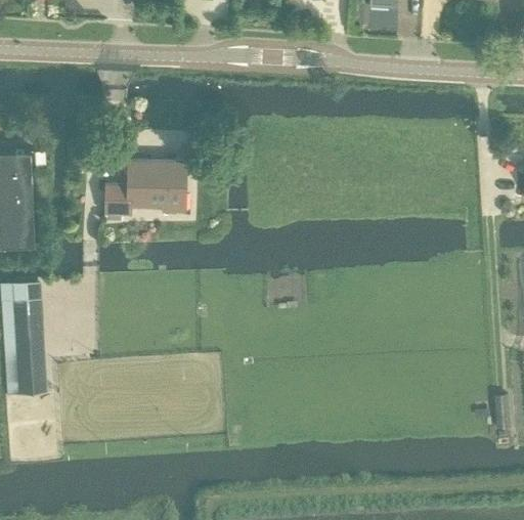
[(369,0),(369,7),(397,8),(396,0),(369,0)]
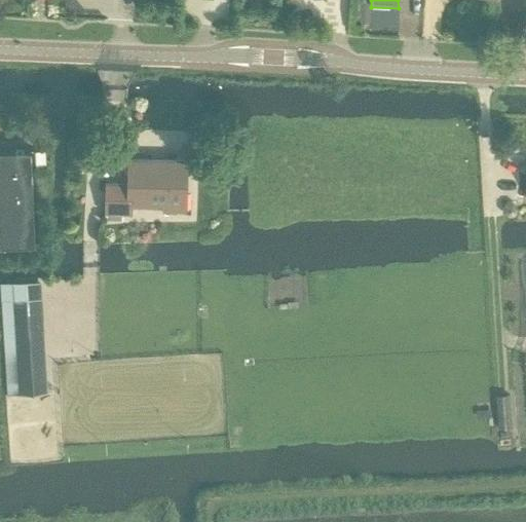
[(0,247),(35,246),(31,151),(0,152),(0,247)]
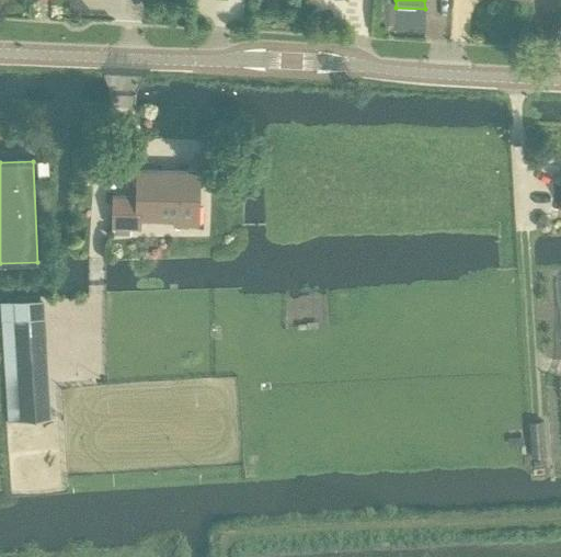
[(113,199),(112,229),(113,229),(113,236),(130,237),(130,229),(138,229),(139,219),(174,220),(174,225),(197,225),(198,173),(137,172),(137,192),(138,192),(138,199),(113,199)]
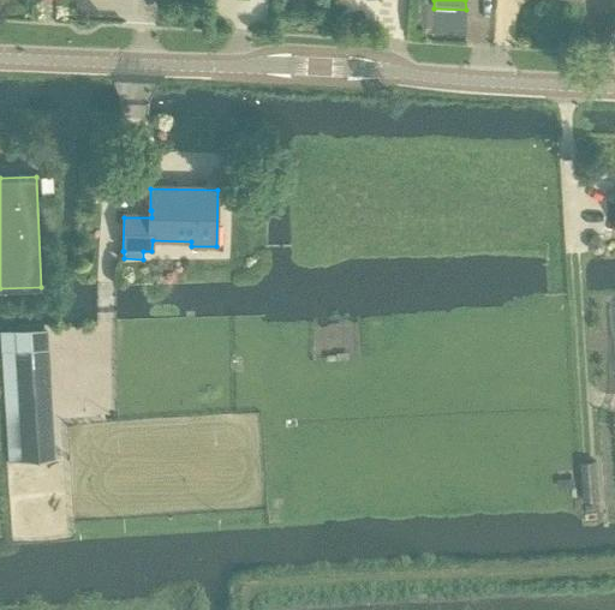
[(598,240),(591,240),(587,246),(587,252),(592,257),(598,257),(603,252),(603,245),(598,240)]
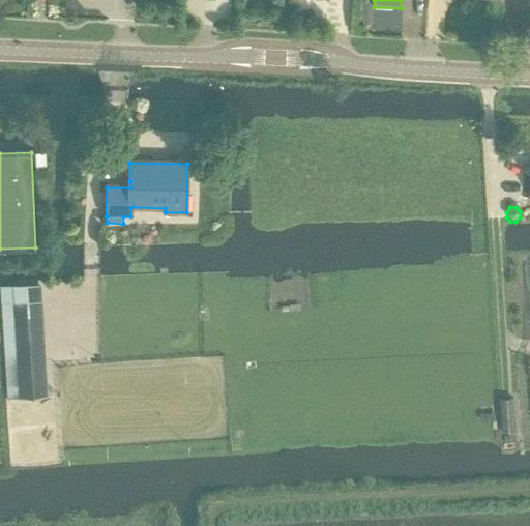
[(48,399),(42,302),(41,285),(0,287),(0,288),(7,402),(48,399)]
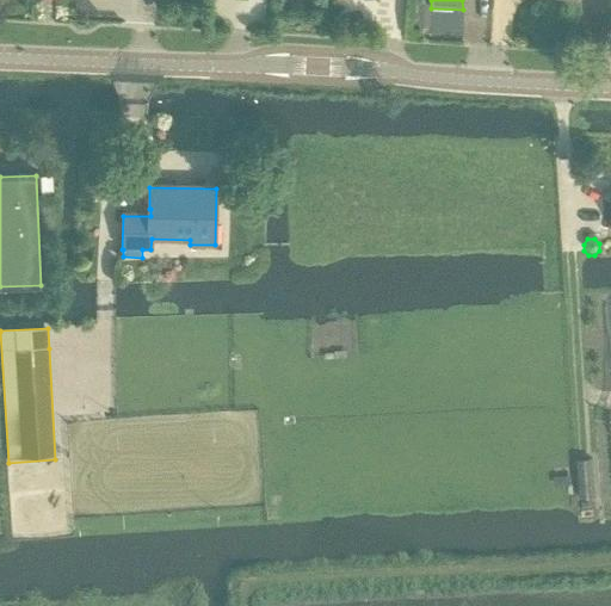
[(591,461),(575,462),(578,501),(593,500),(591,461)]
